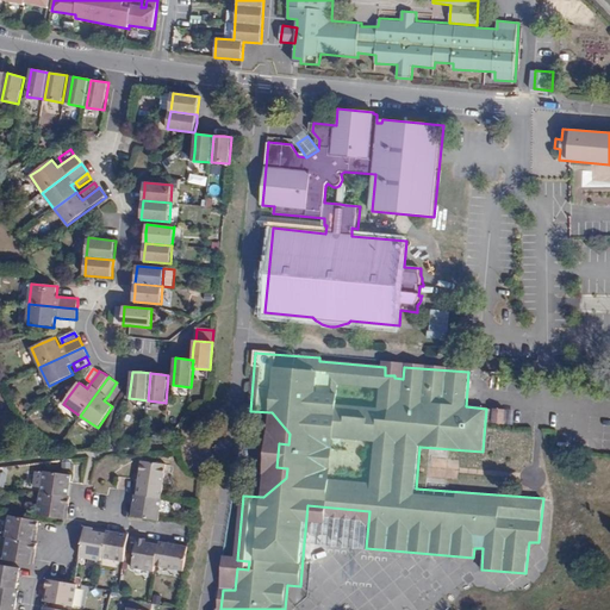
[(114,399),(120,390),(122,387),(116,384),(109,396),(114,399)]
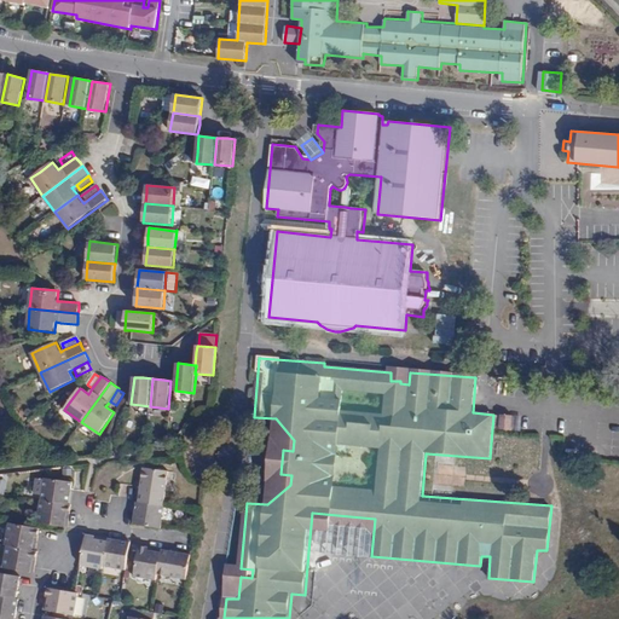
[(499,431),(512,432),(513,416),(501,416),(499,431)]
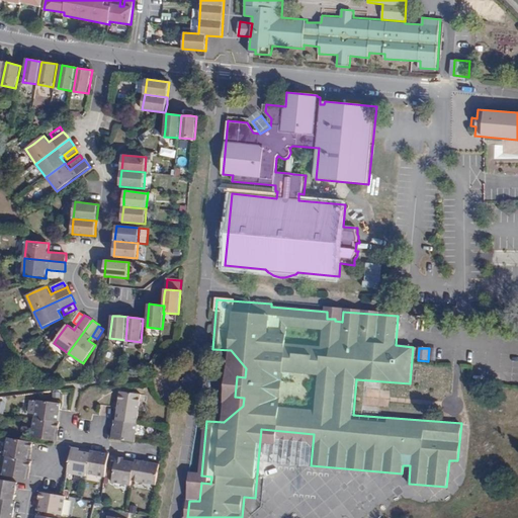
[(120,393),(116,418),(116,420),(138,423),(142,395),(120,393)]
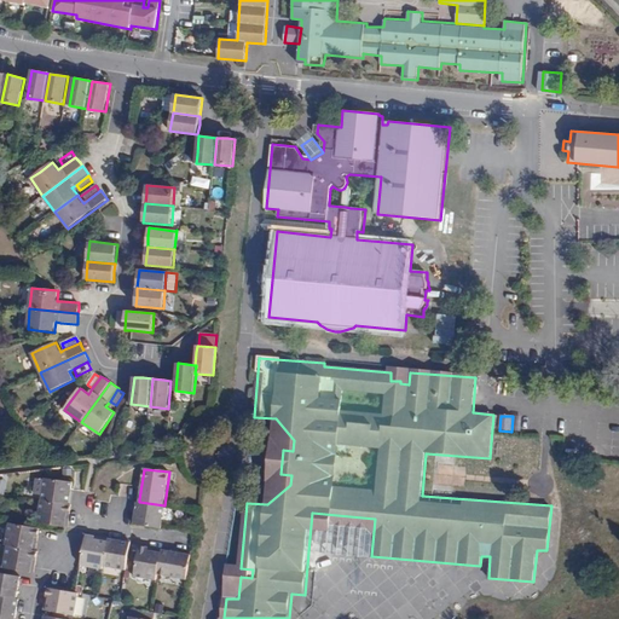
[(40,496),(42,480),(34,479),(32,495),(40,496)]
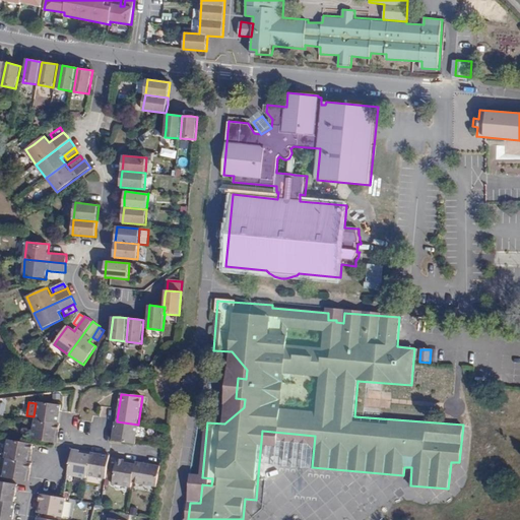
[(34,416),(33,420),(58,424),(60,411),(61,405),(36,402),(36,403),(34,416)]
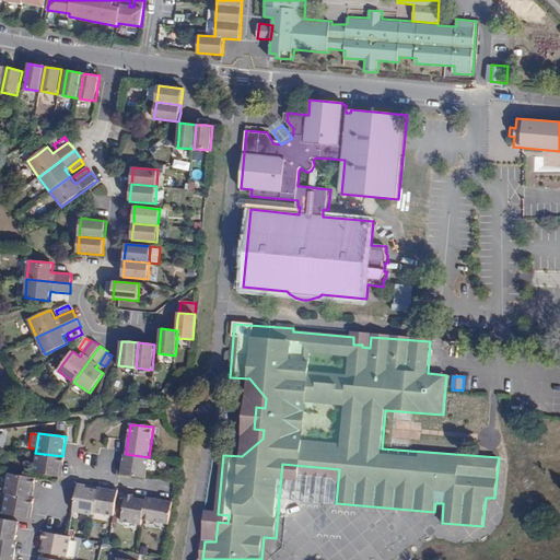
[(62,456),(35,453),(32,474),(37,475),(58,478),(60,465),(63,466),(65,456),(62,456)]
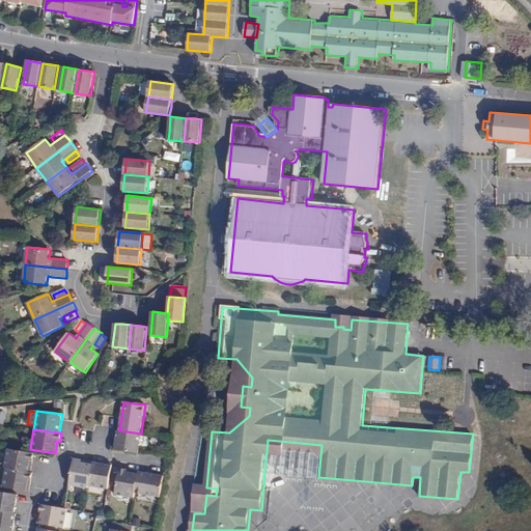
[(138,453),(141,434),(119,430),(117,430),(115,450),(138,453)]
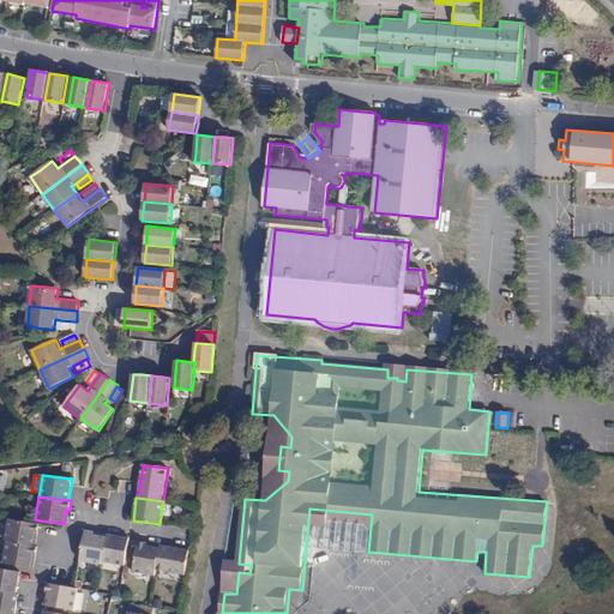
[(309,509),(306,547),(368,552),(372,515),(309,509)]
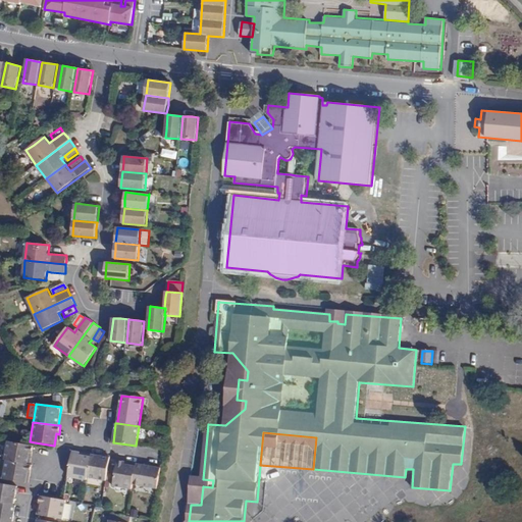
[(6,440),(3,460),(5,460),(28,464),(30,454),(33,454),(34,446),(6,440)]
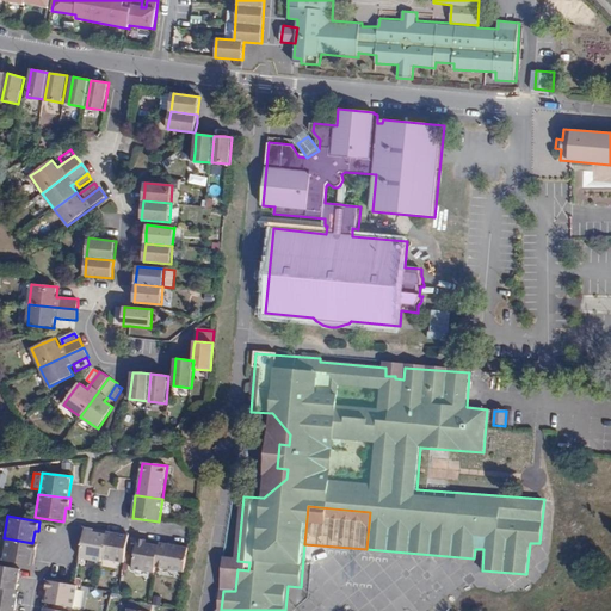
[(80,559),(102,563),(102,561),(106,535),(92,531),(93,529),(85,528),(80,559)]
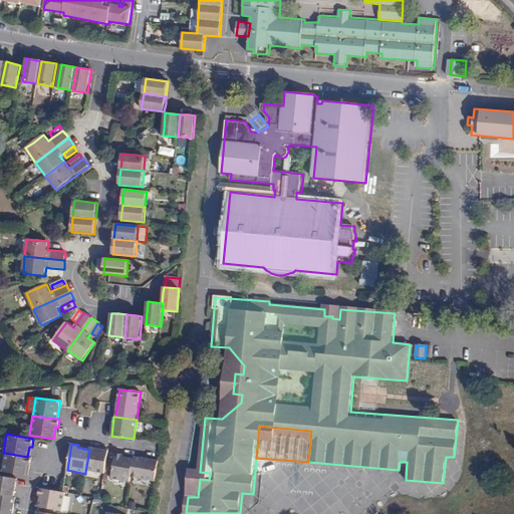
[(85,472),(104,475),(108,452),(108,451),(90,447),(89,450),(85,472)]
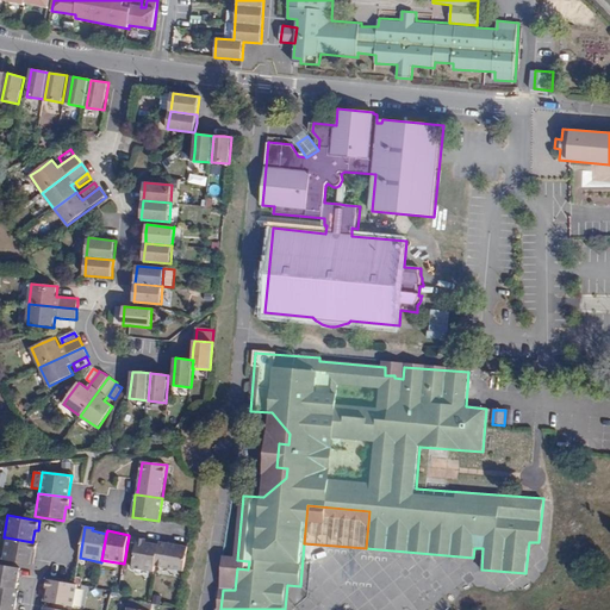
[(6,537),(2,560),(30,565),(32,553),(36,553),(37,543),(32,542),(6,537)]
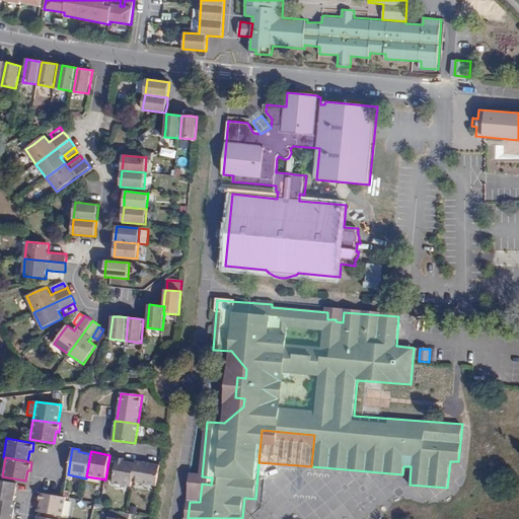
[(131,488),(132,483),(135,463),(124,461),(124,458),(116,457),(112,484),(131,488)]
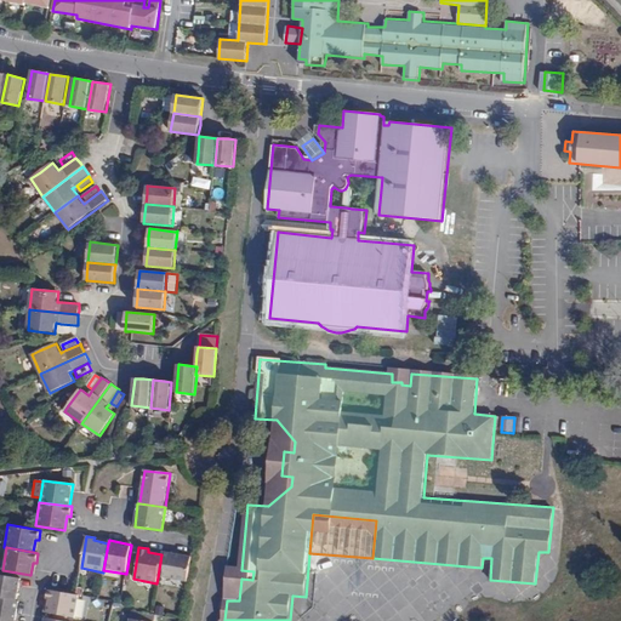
[(158,577),(187,582),(192,557),(163,552),(161,554),(158,577)]
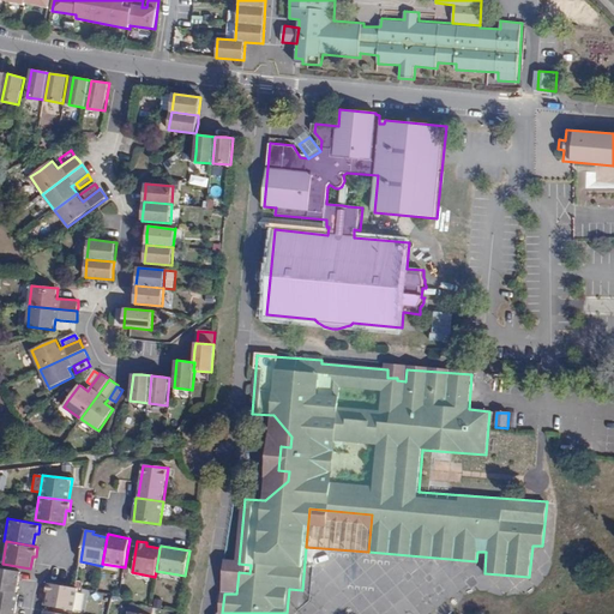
[(0,590),(17,594),(20,572),(0,567),(0,590)]
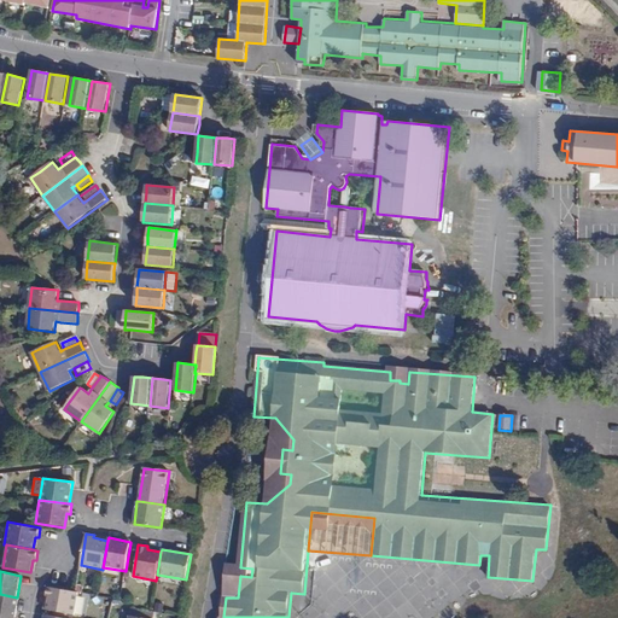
[(46,610),(74,613),(77,593),(47,588),(46,596),(48,598),(46,610)]
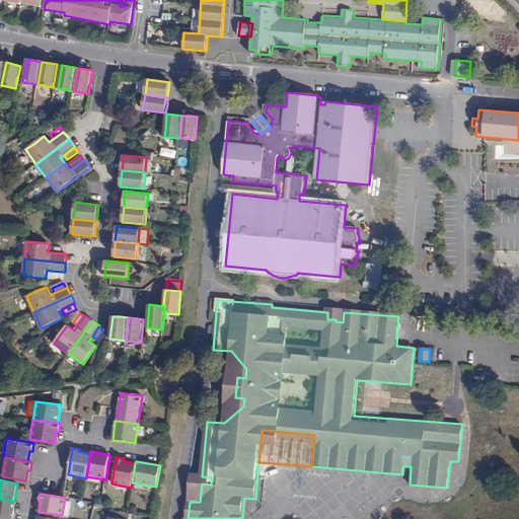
[(0,518),(12,518),(16,503),(14,502),(0,499),(0,518)]
